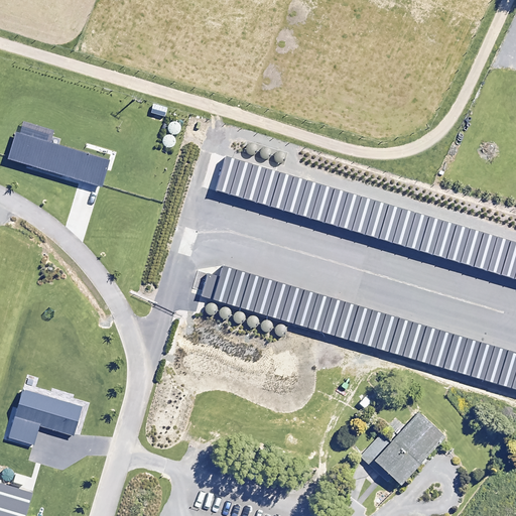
[(16,131),(8,159),(102,187),(111,160),(51,142),(55,131),(23,122),(20,133),(16,131)]
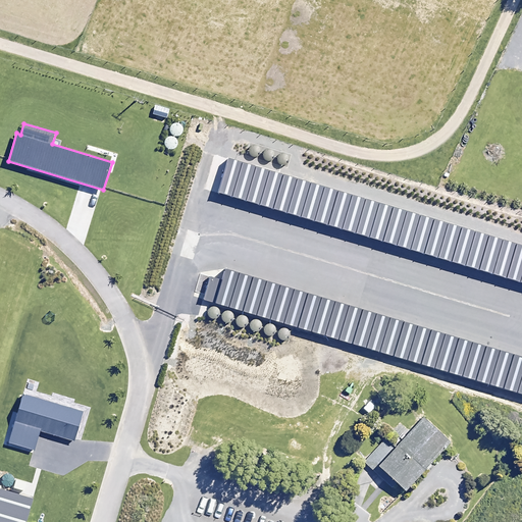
[(255,146),(253,145),(251,146),(250,147),(248,148),(247,150),(247,152),(248,154),(249,156),(251,157),(253,158),(255,158),(257,157),(259,155),(260,154),(260,152),(260,150),(259,148),(257,146),(255,146)]
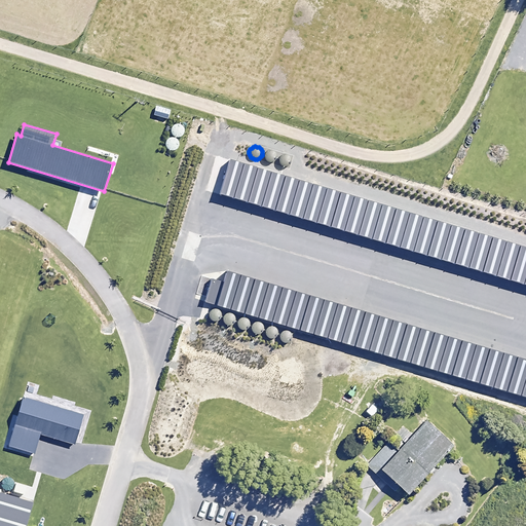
[(271,151),(269,150),(267,151),(266,152),(264,153),(263,155),(263,158),(264,160),(265,161),(267,163),(269,163),(271,163),(273,162),(275,161),(276,159),(276,157),(276,155),(275,153),(273,152),(271,151)]
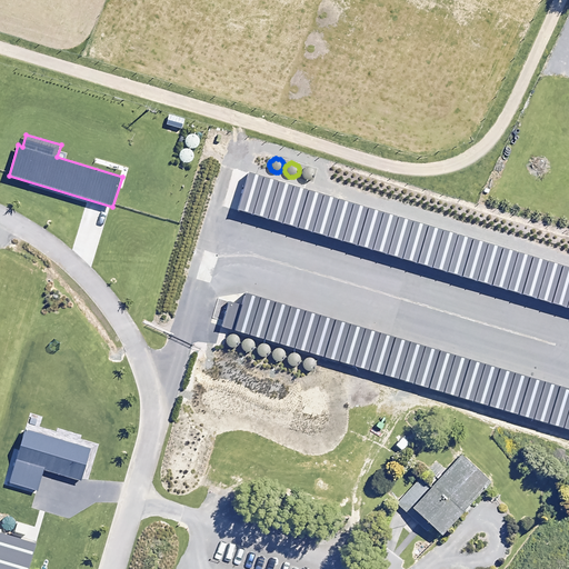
[(309,168),(307,168),(305,168),(303,169),(301,171),(300,173),(300,176),(301,178),(302,180),(305,181),(307,181),(309,181),(311,180),(313,179),(315,177),(315,175),(315,172),(313,170),(311,169),(309,168)]
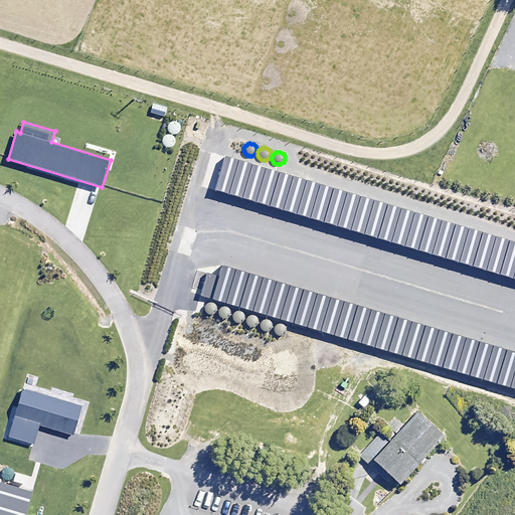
[(514,352),(221,267),(218,278),(206,274),(199,297),(514,390),(514,242),(224,158),(215,191),(514,280),(514,352)]
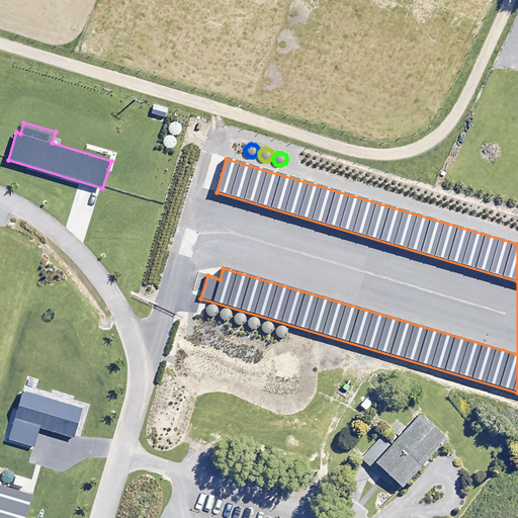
[(212,305),(210,305),(208,305),(206,306),(205,308),(204,310),(204,312),(204,314),(206,316),(207,317),(209,318),(212,318),(214,317),(216,315),(217,313),(217,311),(217,309),(216,307),(214,306),(212,305)]
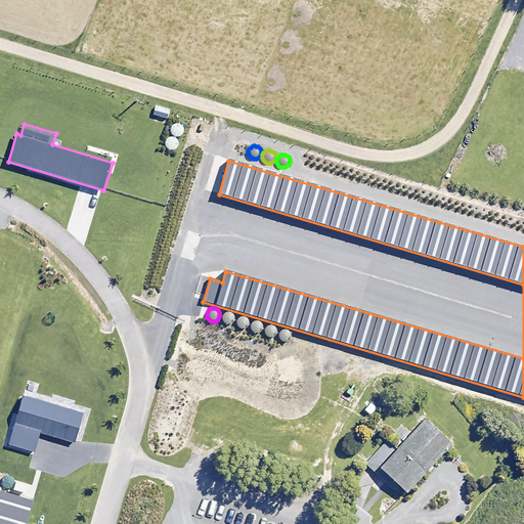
[(229,312),(227,312),(225,313),(223,314),(222,315),(221,317),(221,319),(221,321),(222,323),(224,324),(226,325),(229,325),(231,324),(232,322),(233,321),(233,319),(233,317),(232,315),(231,313),(229,312)]
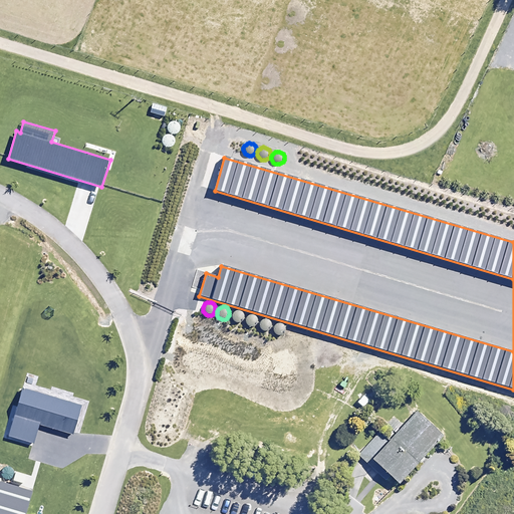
[(238,311),(236,311),(234,311),(233,312),(231,314),(230,316),(230,318),(231,320),(232,322),(234,323),(236,324),(238,323),(240,323),(242,321),(243,319),(243,317),(243,315),(242,313),(240,312),(238,311)]
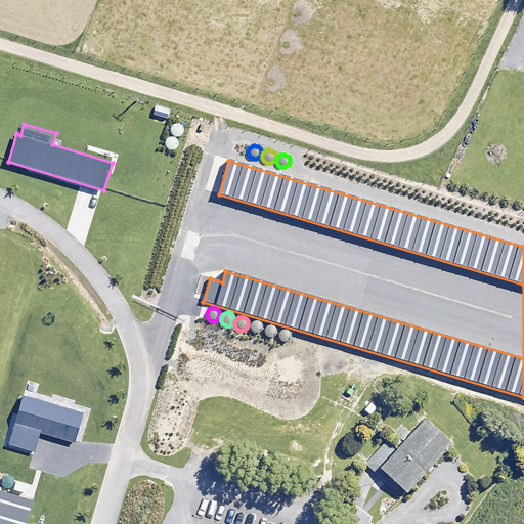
[(257,321),(255,321),(253,321),(251,322),(250,324),(249,326),(249,329),(249,331),(251,333),(253,334),(255,335),(257,334),(259,334),(260,332),(261,330),(262,328),(261,325),(260,323),(259,322),(257,321)]
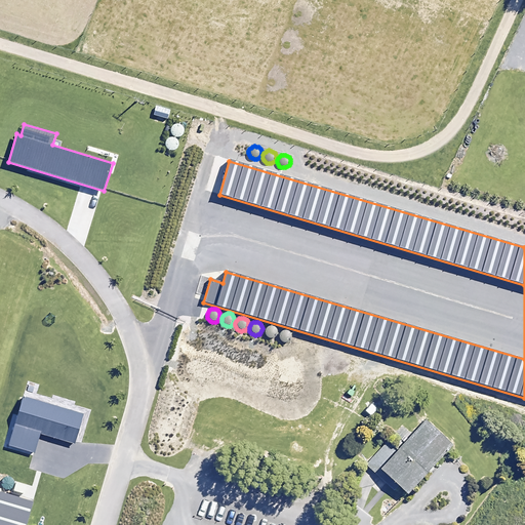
[(272,326),(270,326),(268,326),(266,327),(265,329),(264,331),(264,333),(265,335),(266,337),(268,338),(270,339),(272,339),(274,338),(275,336),(276,334),(277,332),(276,330),(275,329),(274,327),(272,326)]
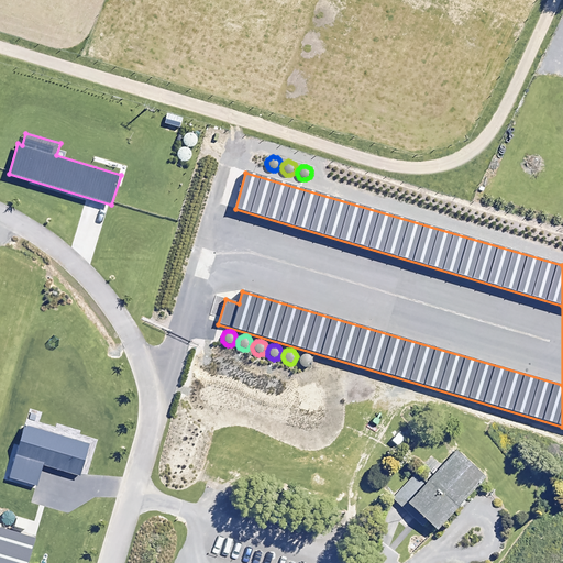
[(307,355),(305,354),(302,355),(300,356),(299,357),(298,360),(298,363),(298,365),(300,366),(301,368),(304,368),(307,368),(309,367),(310,366),(311,364),(312,362),(311,360),(310,357),(309,356),(307,355)]
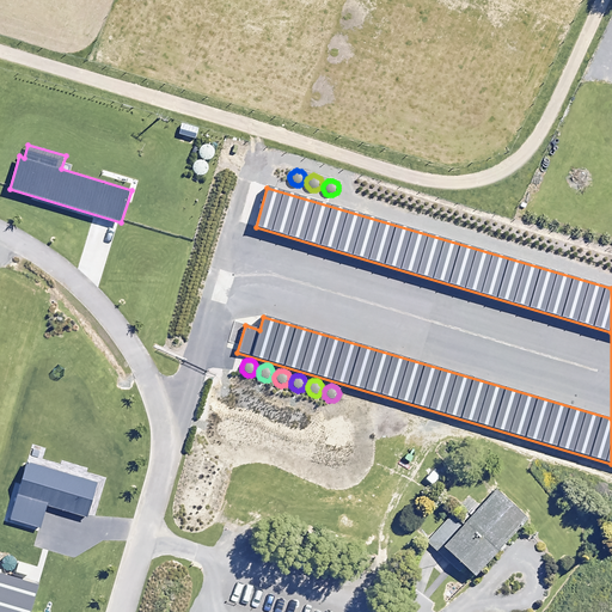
[(28,461),(10,519),(41,528),(48,506),(87,518),(98,482),(28,461)]
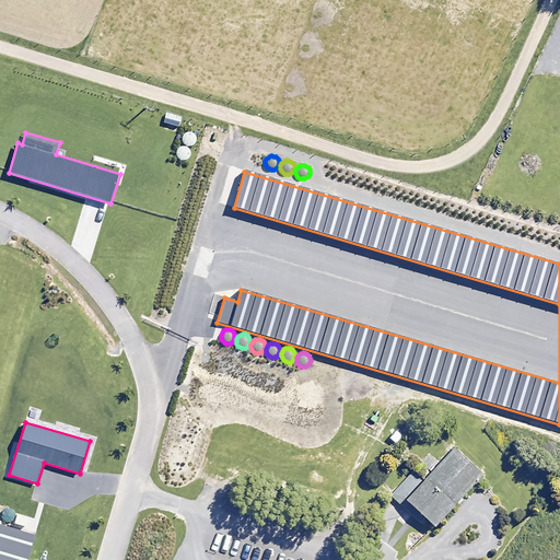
[(424,518),(434,528),(455,505),(456,506),(463,500),(461,499),(482,476),(453,448),(423,480),(412,470),(389,497),(419,524),(424,518)]
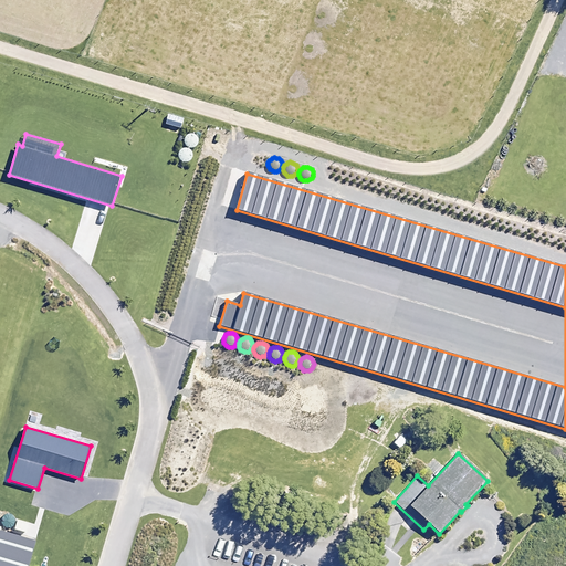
[(2,526),(4,527),(7,528),(9,528),(11,527),(13,525),(14,524),(14,522),(14,519),(13,517),(11,515),(9,514),(7,514),(4,514),(2,516),(1,517),(0,520),(0,522),(1,524),(2,526)]
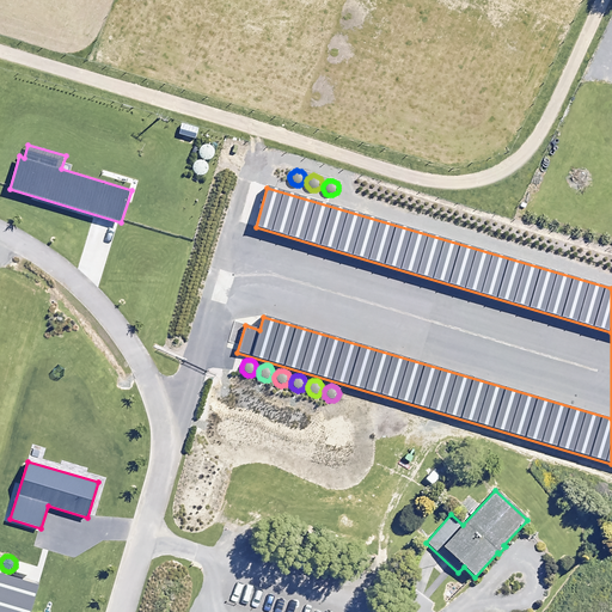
[(29,611),(37,586),(0,574),(0,611),(29,611)]
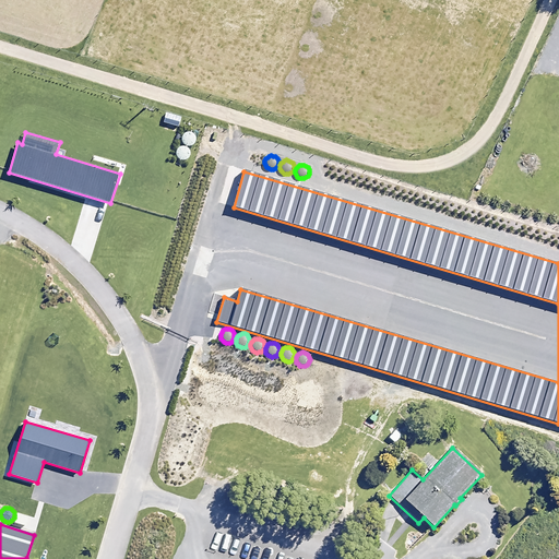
All buildings are outlined.
